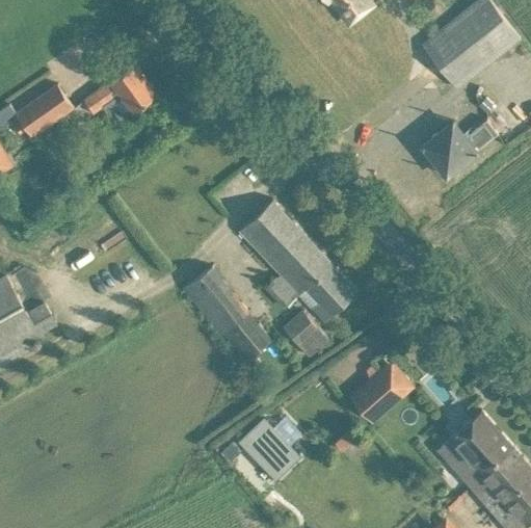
[(332,0),(341,10),(339,11),(349,25),(366,12),(372,7),(366,0),(324,0),(327,3),(330,0),(332,0)]
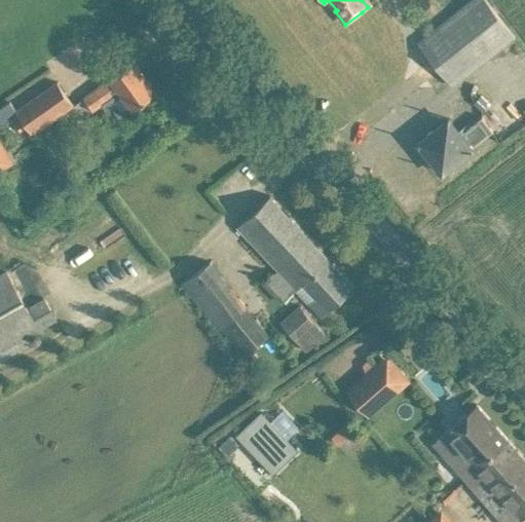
[(476,0),(418,46),(452,89),(514,40),(482,0),(476,0)]
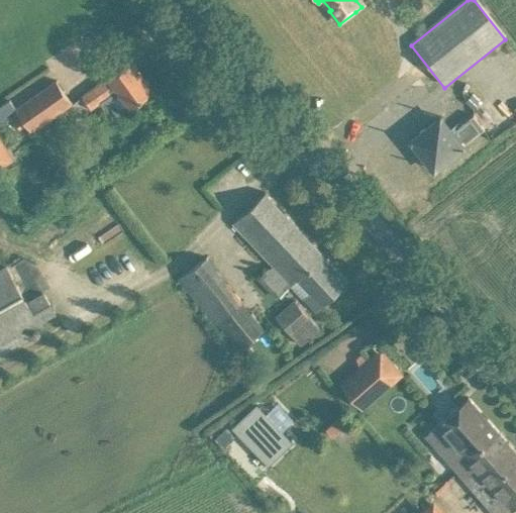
[(414,13),(402,17),(406,27),(417,24),(414,13)]
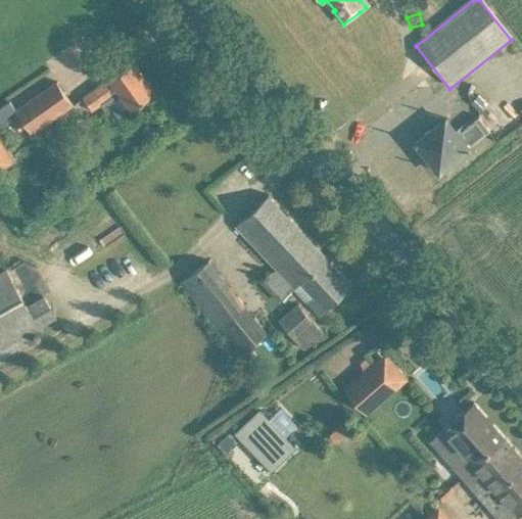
[(109,82),(96,92),(96,91),(83,101),(91,112),(101,106),(105,112),(110,108),(120,120),(155,94),(134,64),(109,82)]
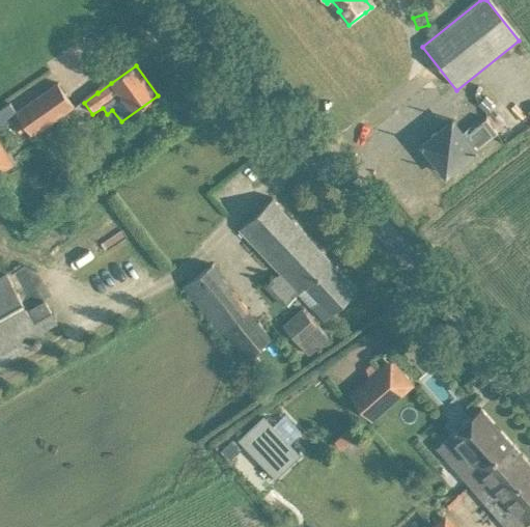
[(16,116),(30,136),(72,106),(58,86),(16,116)]
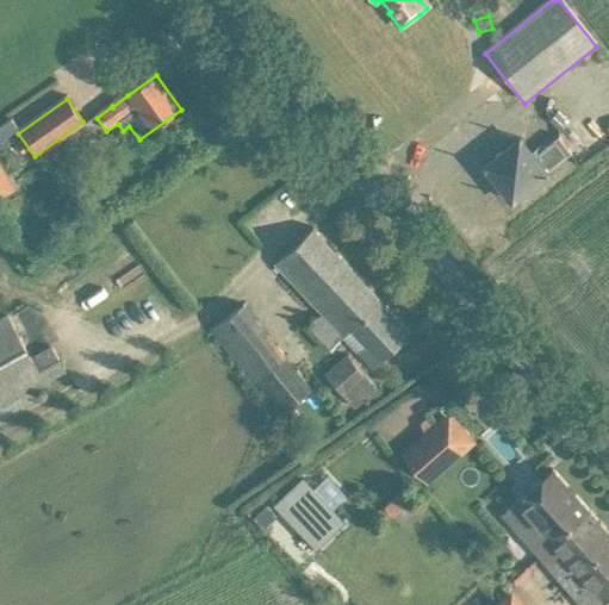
[(548,124),(557,131),(565,123),(557,114),(548,124)]
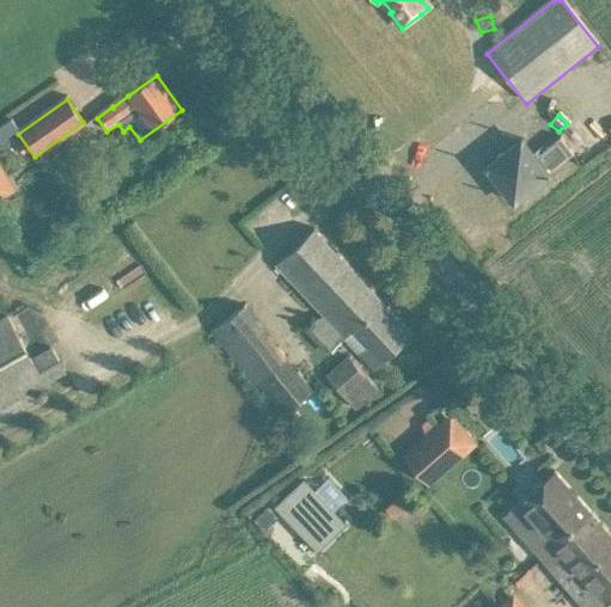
[(533,160),(520,145),(488,170),(514,202),(573,155),(560,140),(533,160)]
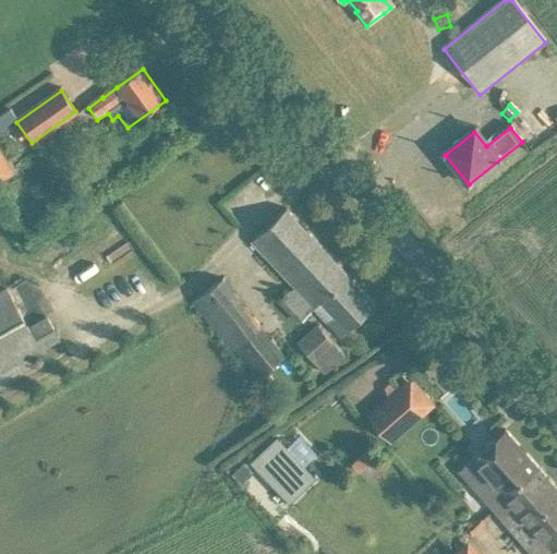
[(0,182),(14,175),(0,152),(0,182)]
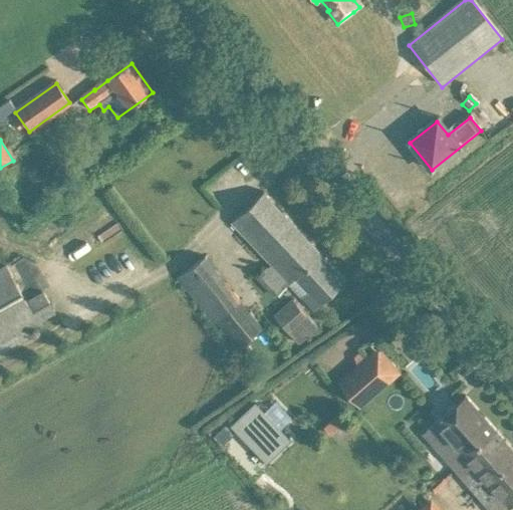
[(231,225),(313,312),(345,282),(263,194),(231,225)]
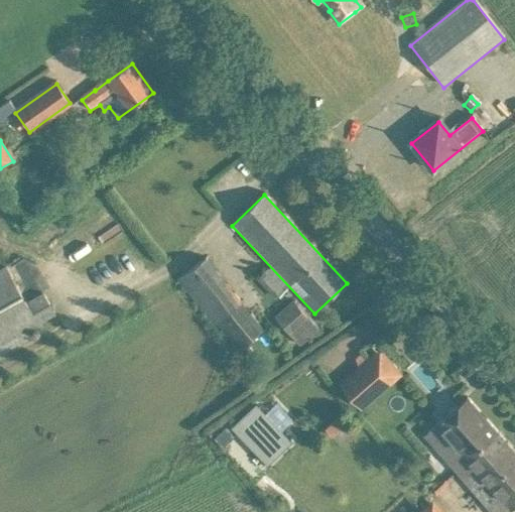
[(177,281),(235,354),(262,331),(205,260),(177,281)]
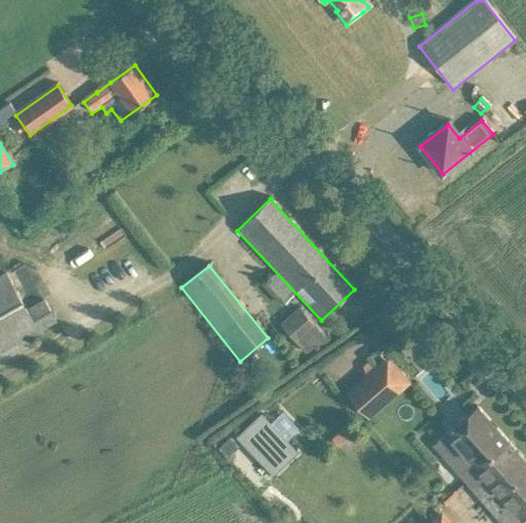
[(0,353),(56,323),(44,303),(27,313),(6,276),(0,279),(0,353)]
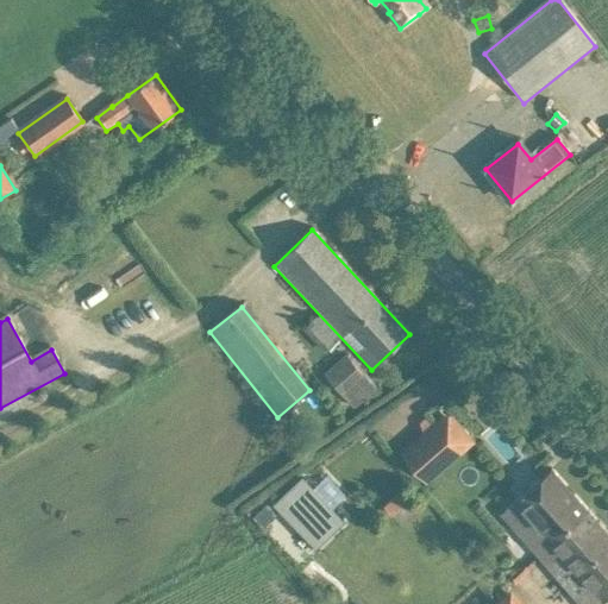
[(348,358),(325,377),(339,394),(361,375),(348,358)]
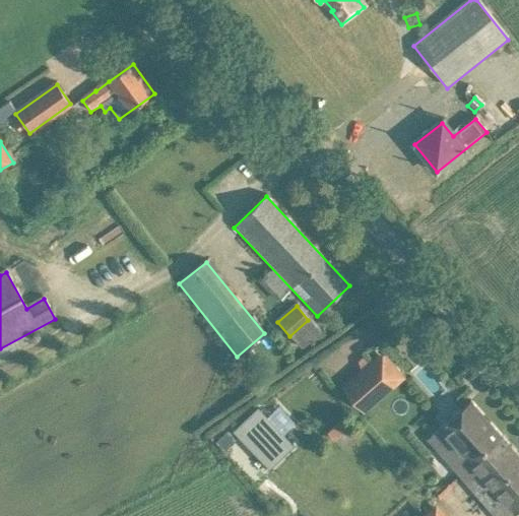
[(289,336),(302,349),(321,334),(308,320),(289,336)]
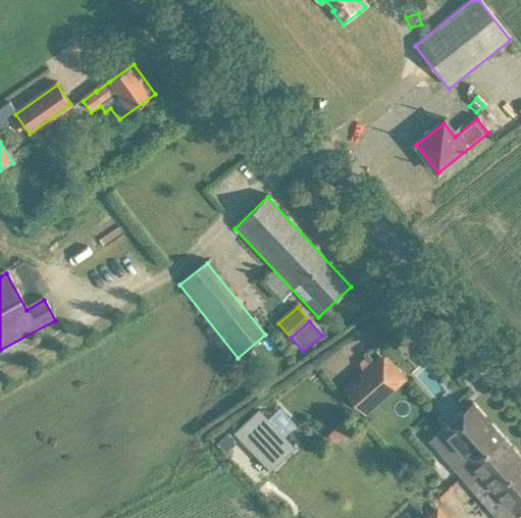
[(344,392),(365,416),(405,380),(383,356),(344,392)]
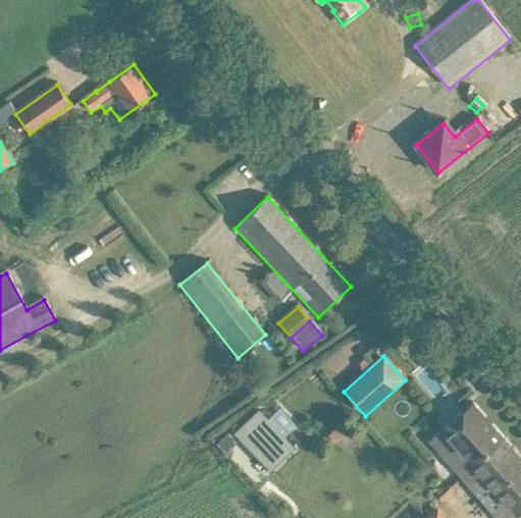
[(429,443),(460,478),(504,439),(472,404),(457,418),(429,443)]
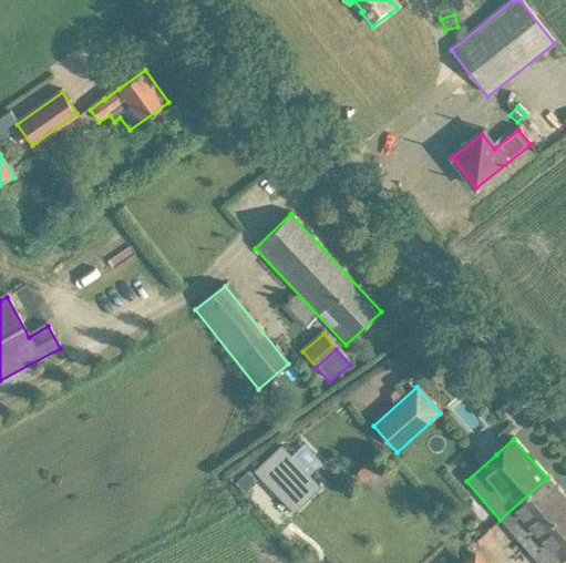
[(279,446),(253,470),(290,510),(317,487),(308,477),(321,464),(304,446),(290,458),(279,446)]
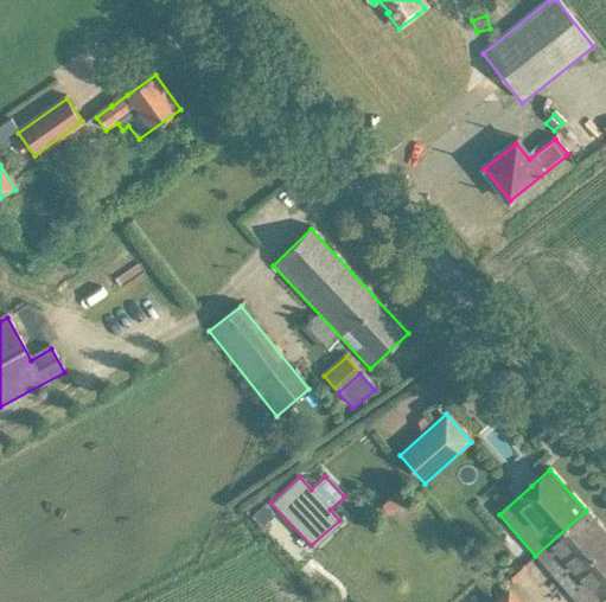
[(274,516),(265,505),(252,518),(262,527),(274,516)]
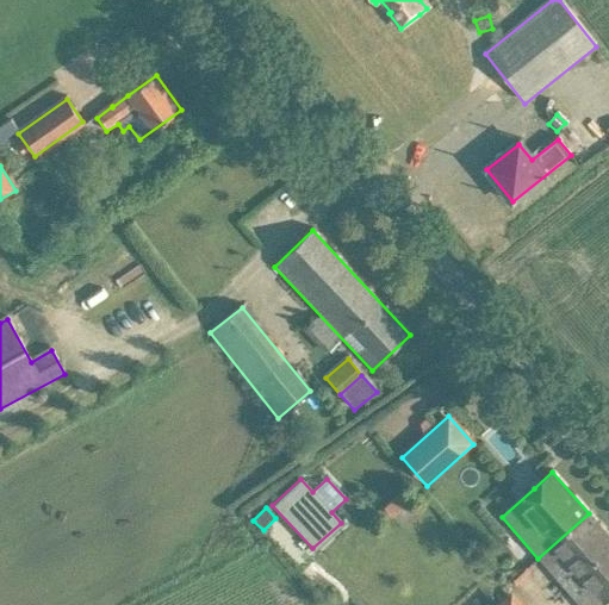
[(608,537),(589,513),(538,559),(577,604),(603,604),(608,599),(608,537)]
